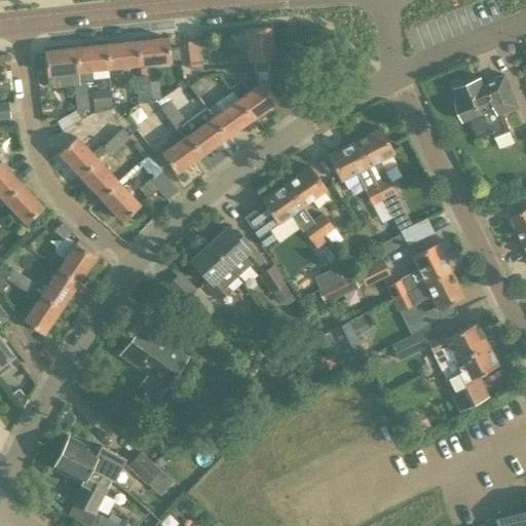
[(254,61),(256,74),(262,73),(261,70),(267,70),(266,60),(272,59),(268,28),(246,30),(249,62),(254,61)]
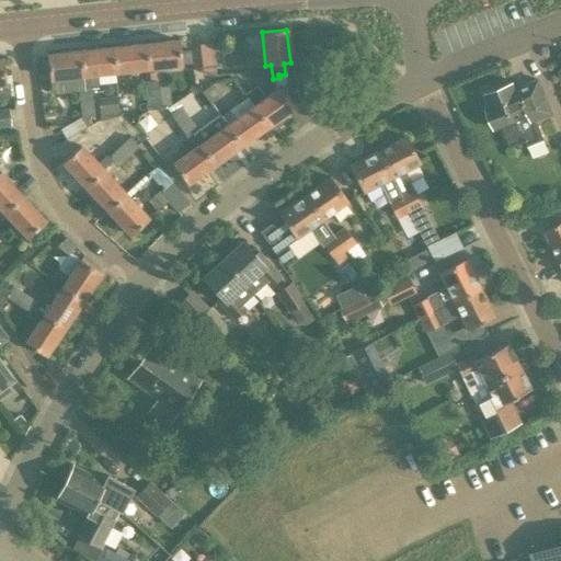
[(148,68),(181,64),(179,38),(145,43),(148,68)]
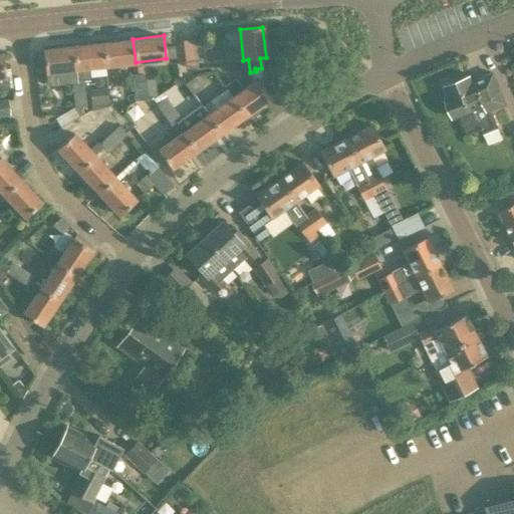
[(105,65),(136,62),(133,39),(102,43),(105,65)]
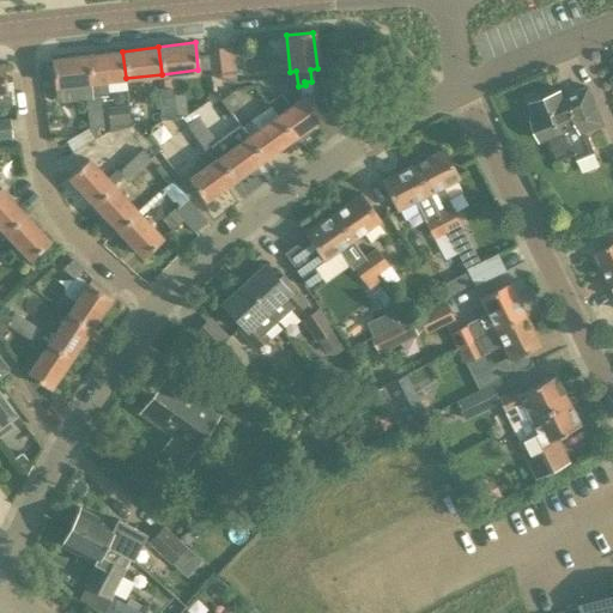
[(219,74),(234,73),(231,47),(216,48),(219,74)]
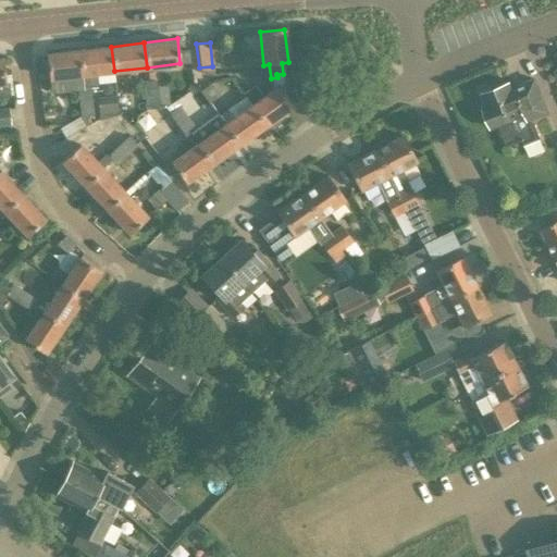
[(82,75),(114,71),(111,47),(78,50),(82,75)]
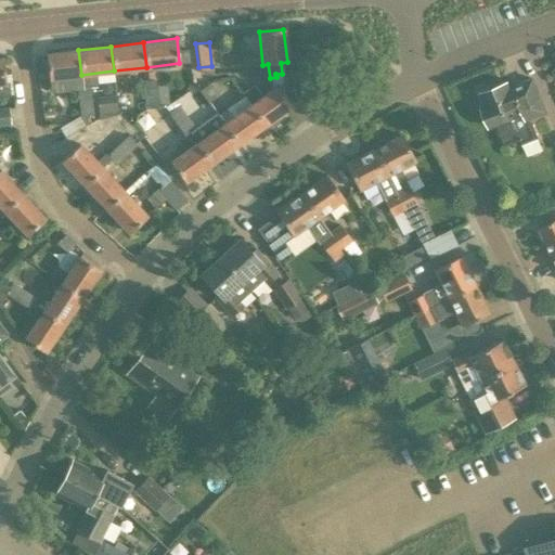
[(49,79),(81,75),(78,50),(46,54),(49,79)]
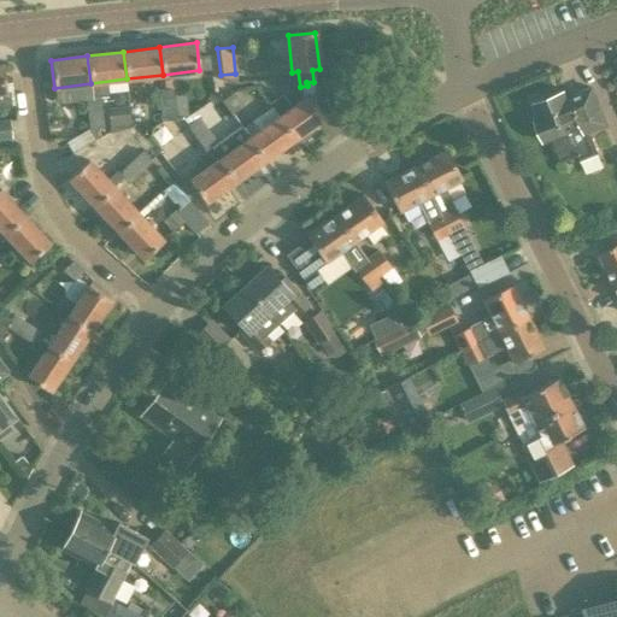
[(294,139),(295,137),(298,142),(313,131),(311,127),(324,117),(311,98),(316,94),(313,82),(306,82),(307,86),(300,87),(301,101),(280,117),(294,139)]
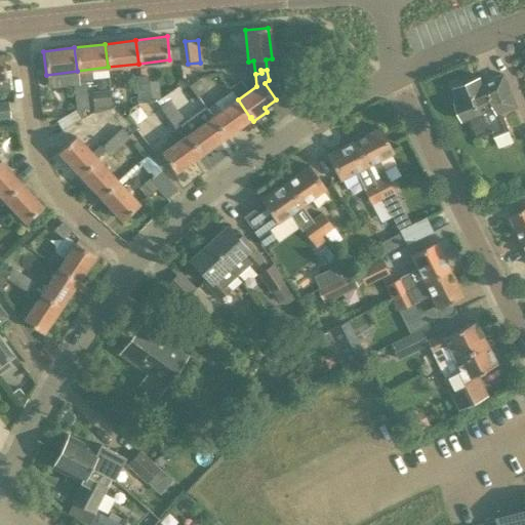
[(467,120),(469,120),(477,137),(490,132),(493,138),(509,131),(503,118),(501,118),(499,114),(517,107),(503,75),(482,84),(480,79),(454,89),(459,103),(455,104),(462,121),(467,120)]
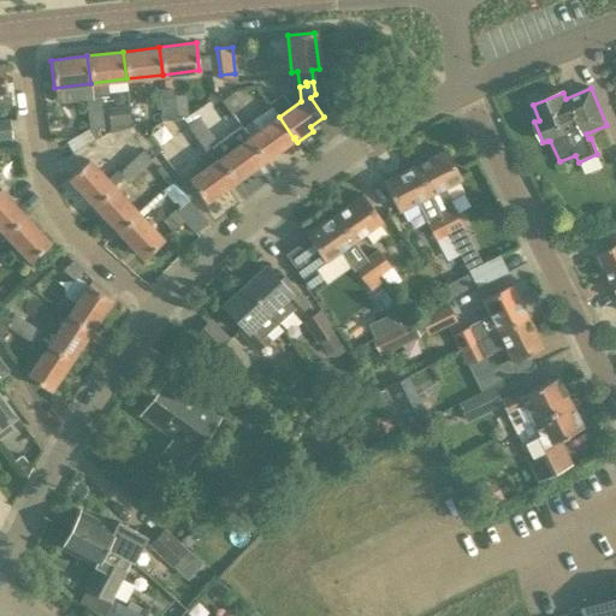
[(158,89),(159,104),(166,102),(166,106),(173,106),(172,89),(158,89)]
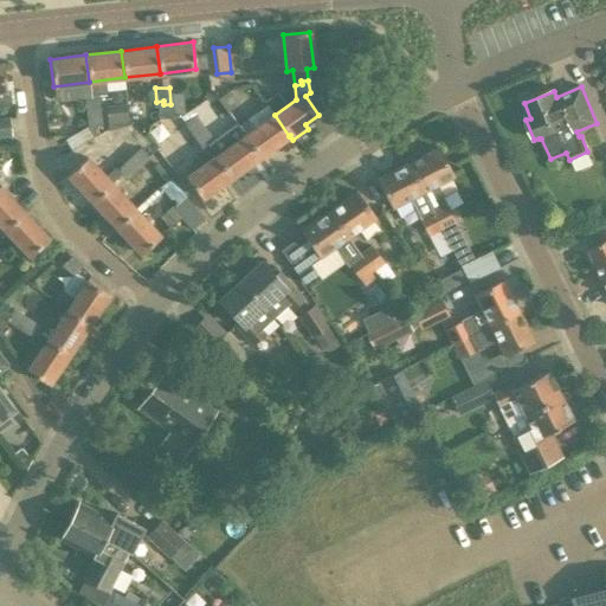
[(238,104),(229,91),(217,100),(226,113),(238,104)]
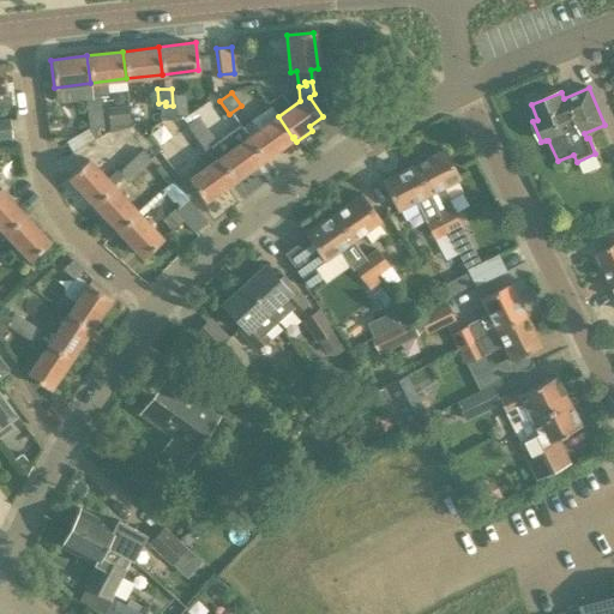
[(85,98),(86,112),(94,110),(95,115),(101,114),(100,97),(85,98)]
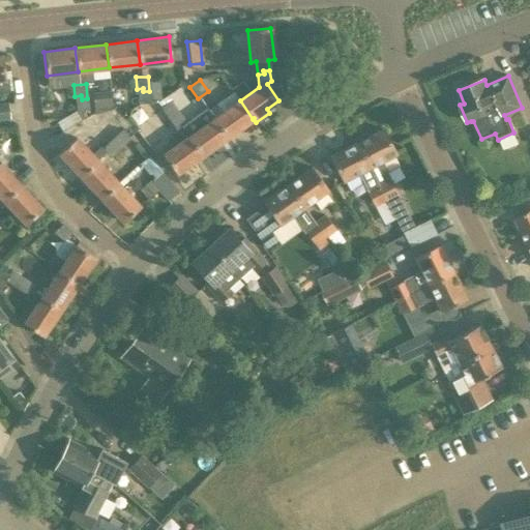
[(138,105),(150,104),(149,91),(143,91),(143,88),(137,89),(138,105)]
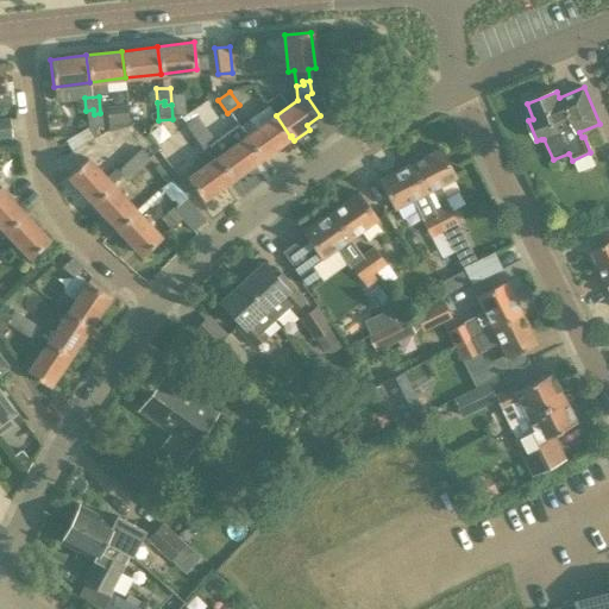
[(261,157),(290,137),(276,115),(274,117),(267,107),(239,126),(246,136),(261,157)]
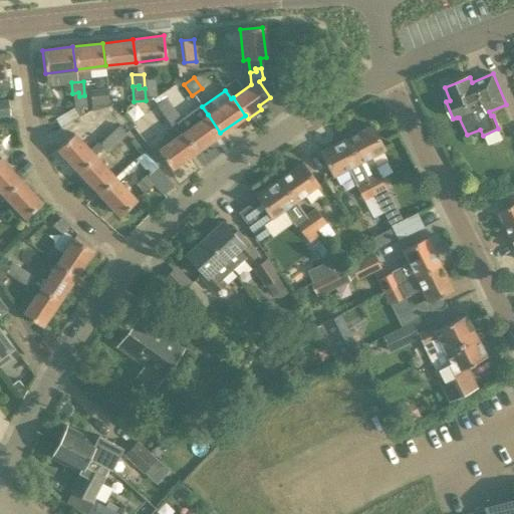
[(74,108),(86,107),(84,95),(79,96),(78,92),(72,93),(74,108)]
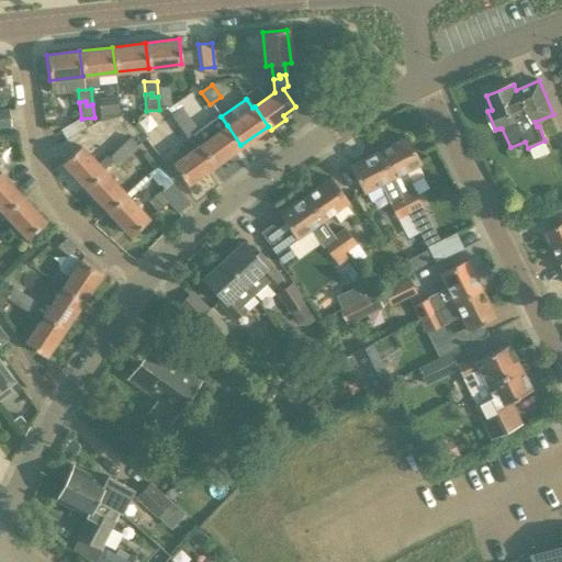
[(197,130),(181,108),(170,115),(187,138),(191,135),(198,131),(197,130)]
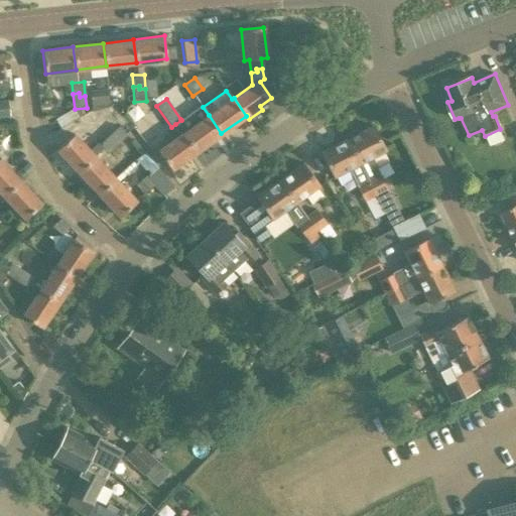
[(0,117),(9,116),(7,101),(0,101),(0,117)]
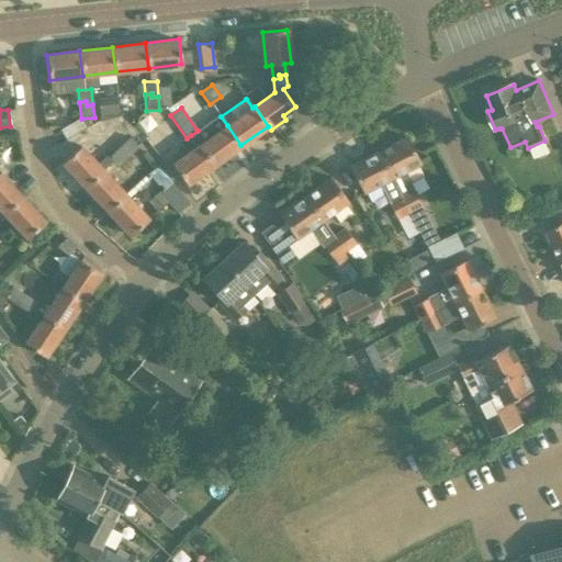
[(200,145),(214,165),(240,145),(227,125),(214,134),(206,123),(197,130),(198,131),(191,135),(199,145),(200,145)]
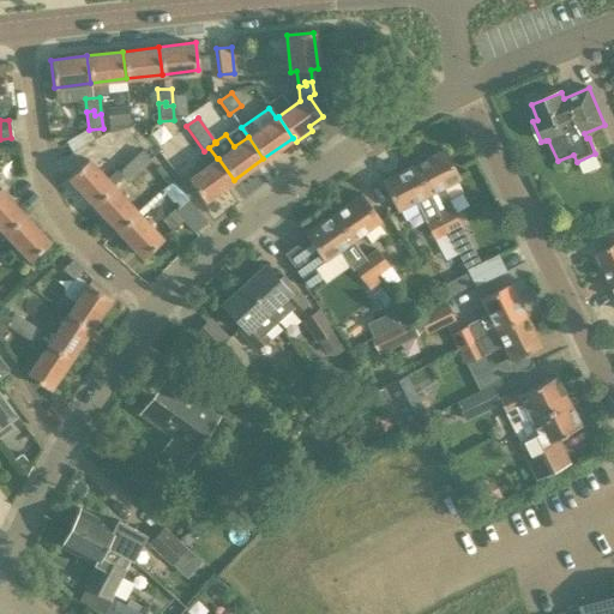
[(150,160),(142,150),(119,172),(127,182),(150,160)]
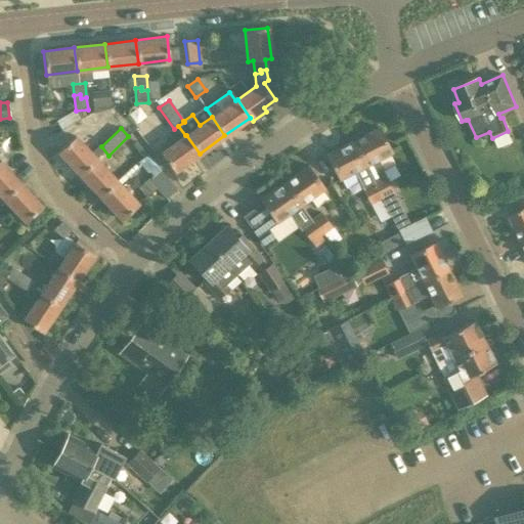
[(381,200),(393,193),(386,178),(377,160),(391,153),(379,128),(352,141),(381,200)]
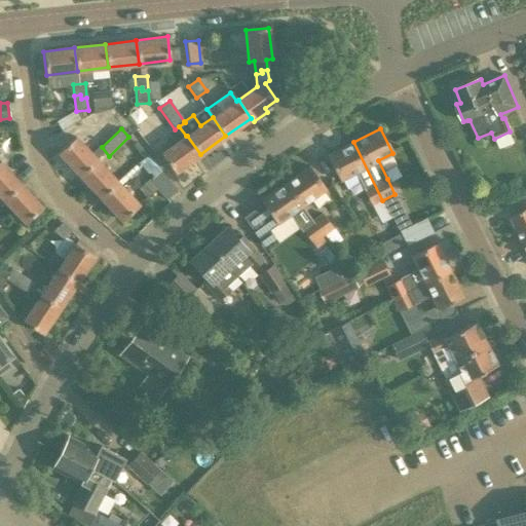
[(187,136),(186,136),(161,153),(175,172),(200,154),(187,136)]
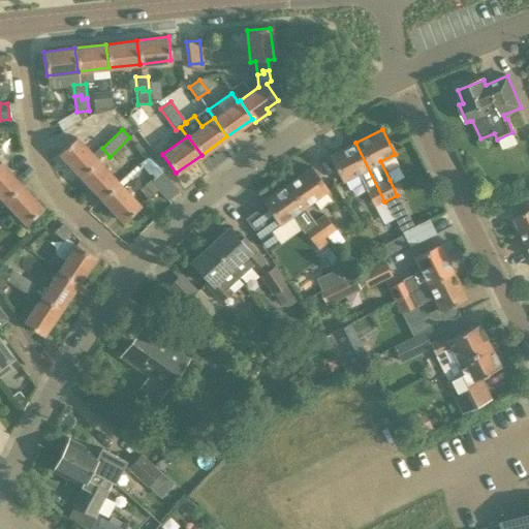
[(80,177),(97,160),(75,137),(59,154),(80,177)]
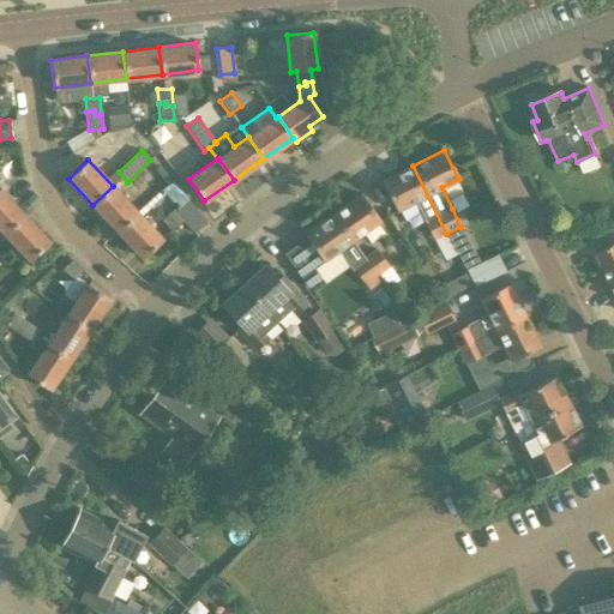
[(446,234),(413,166),(381,181),(396,210),(416,200),(425,218),(423,220),(434,240),(446,234)]
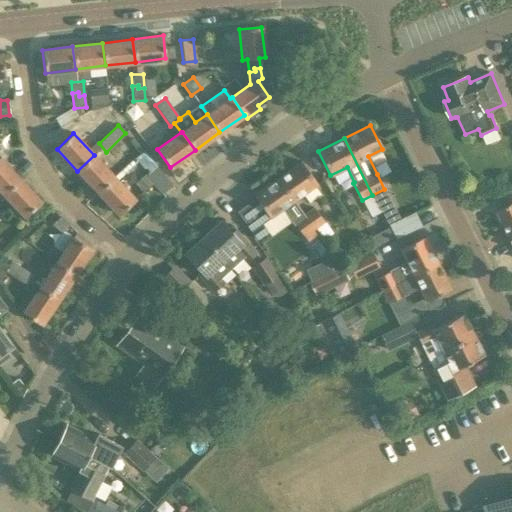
[(156,165),(143,151),(135,158),(144,168),(145,167),(149,172),(156,165)]
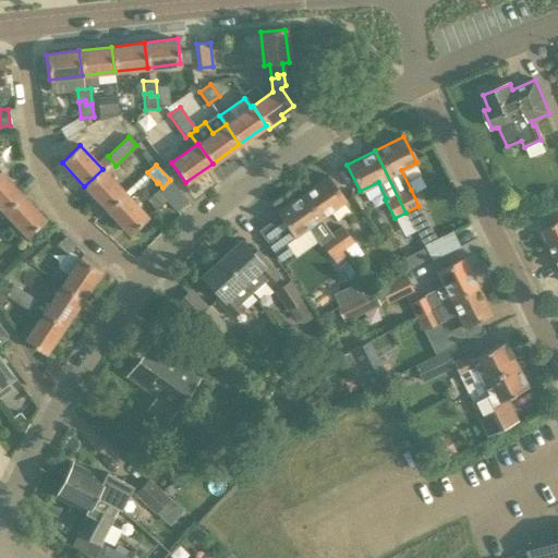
[(84,186),(107,210),(124,194),(102,169),(84,186)]
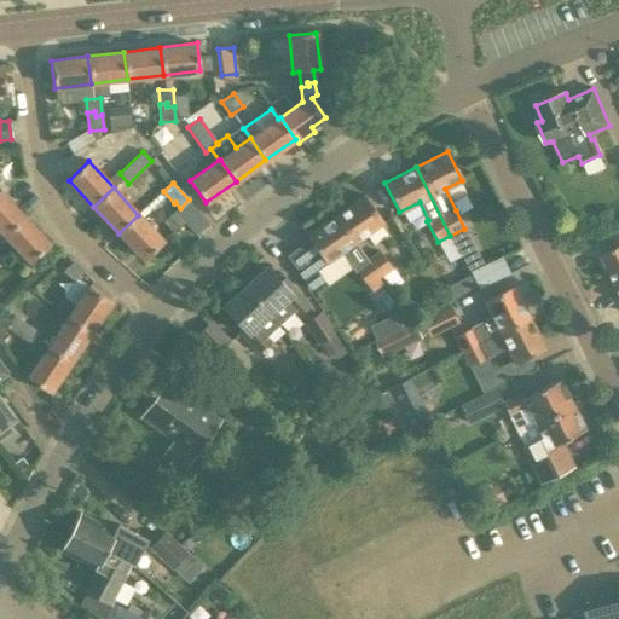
[(0,231),(4,236),(23,218),(0,191),(0,231)]
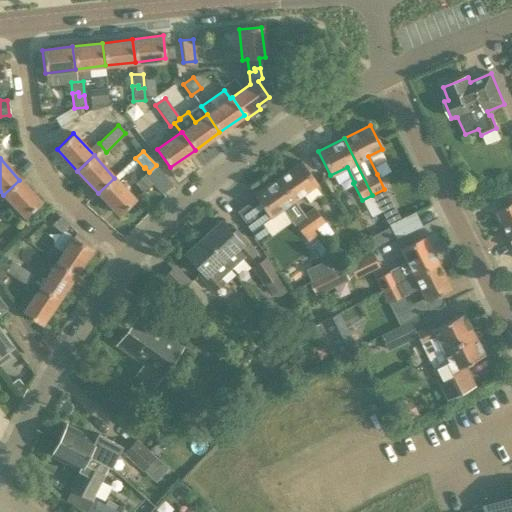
[(294,201),(317,184),(301,162),(277,178),(294,201)]
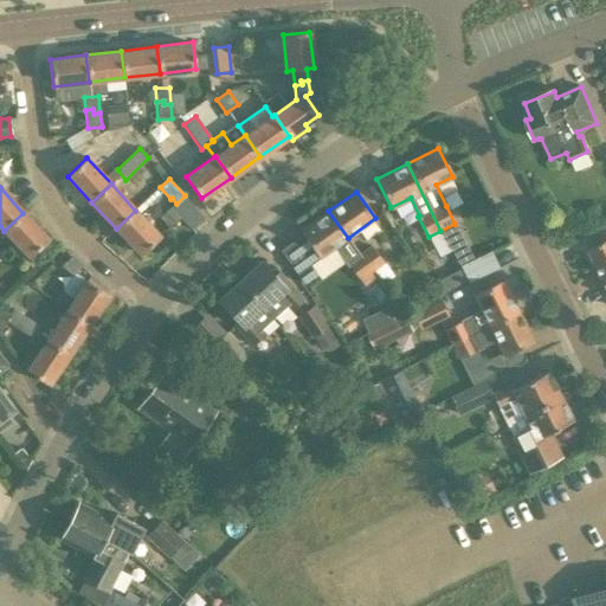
[(169,229),(180,218),(172,207),(160,218),(169,229)]
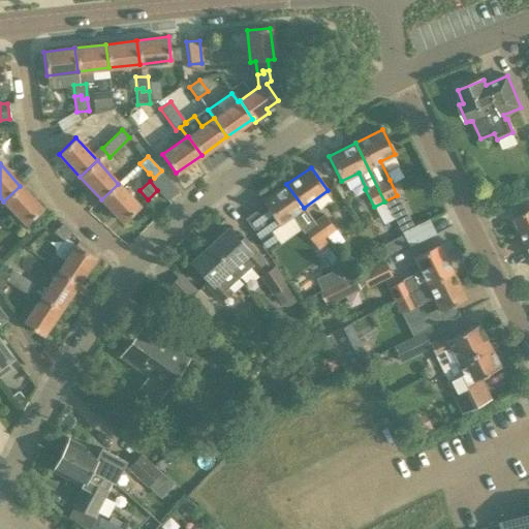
[(138,207),(118,184),(101,199),(122,222),(138,207)]
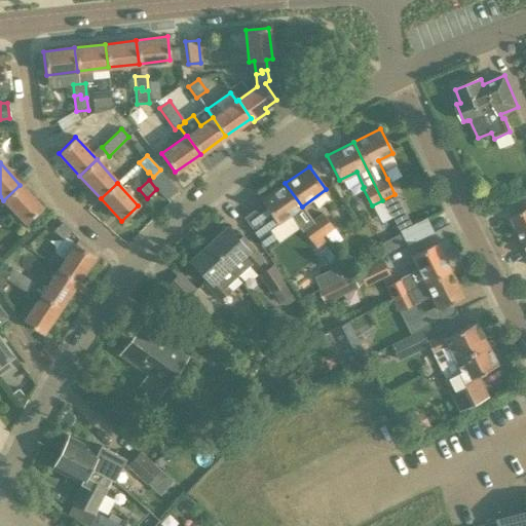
[(302,207),(285,183),(261,200),(277,224),(290,215),(301,231),(304,229),(302,227),(311,221),(302,207)]
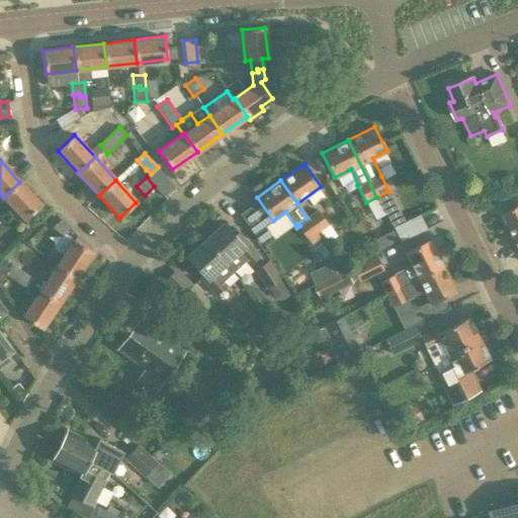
[(40,204),(19,182),(3,197),(23,220),(40,204)]
